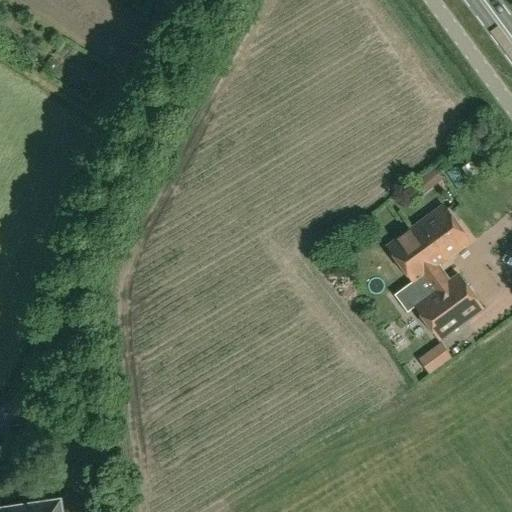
[(419,223),(386,247),(413,285),(414,284),(425,299),(413,307),(438,341),(482,309),(457,275),(446,283),(436,269),(446,261),(445,258),(468,241),(446,210),(422,228),(419,223)]
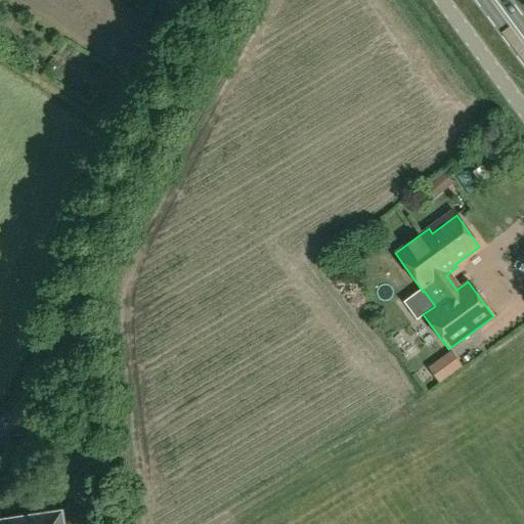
[(451,350),(429,367),(439,383),(463,365),(451,350)]
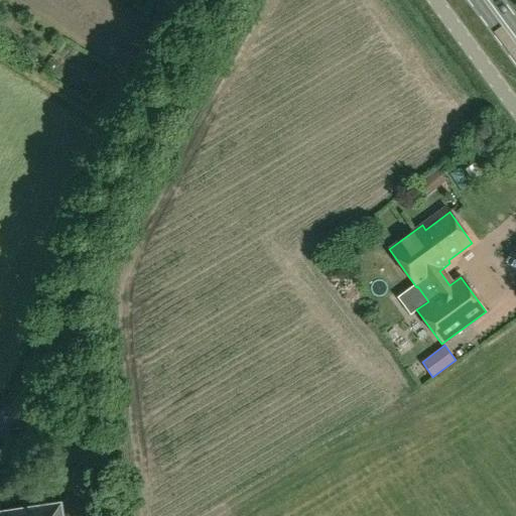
[(63,515),(61,500),(0,509),(0,515),(63,515)]
